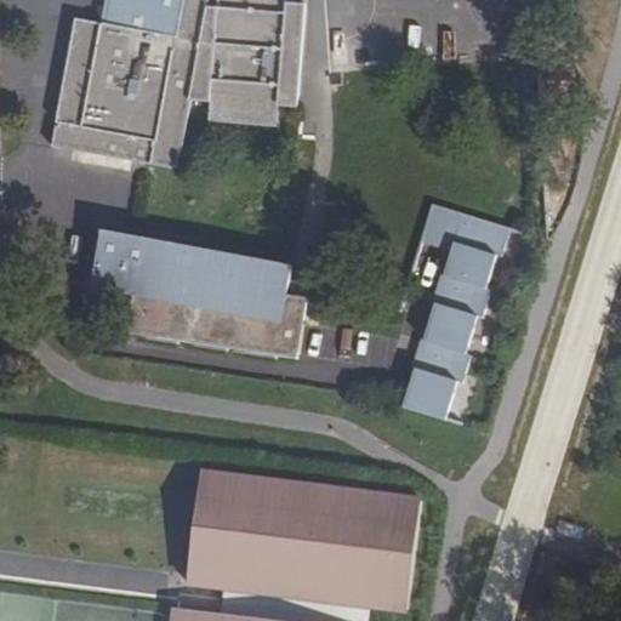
[(110,0),(107,24),(75,18),(52,148),(93,154),(95,147),(108,148),(106,157),(146,164),(147,153),(151,137),(157,138),(154,154),(181,159),(191,101),(211,102),(211,117),(278,118),(278,95),(296,95),(297,3),(211,1),(211,5),(201,6),(200,0),(110,0)]
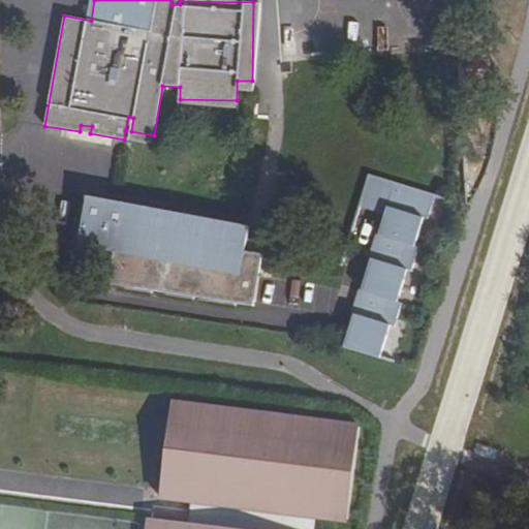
[(81,125),(80,131),(90,133),(92,126),(81,125)]
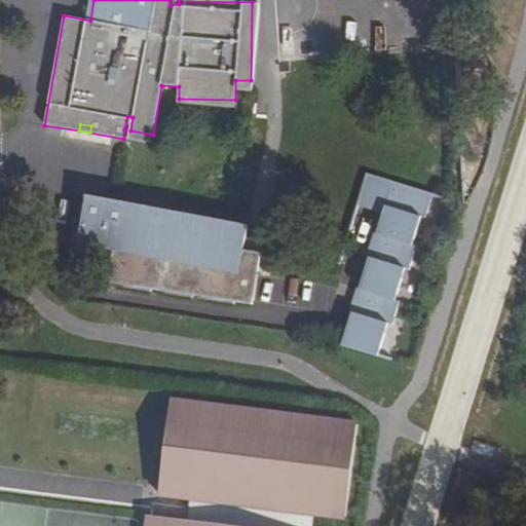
[(424,217),(431,194),(365,173),(357,201),(374,208),(375,202),(384,205),(383,210),(371,250),(374,251),(372,258),(369,258),(354,305),(358,306),(354,313),(351,312),(342,345),(378,357),(388,324),(392,326),(400,302),(395,300),(405,268),(409,269),(416,247),(412,245),(420,216),(424,217)]
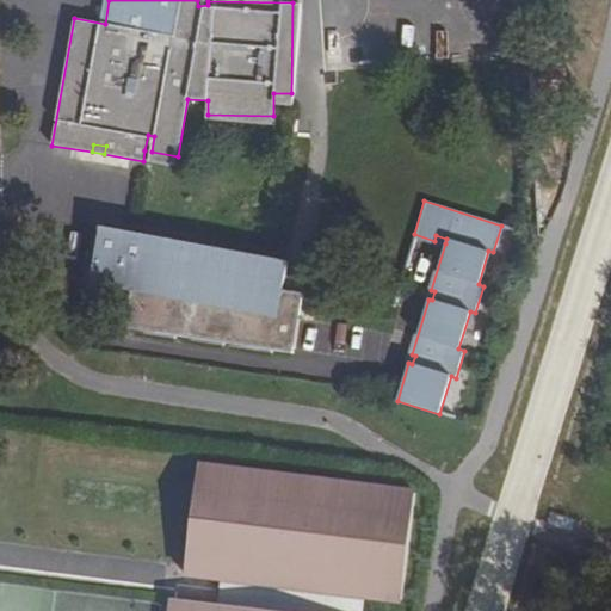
[(289,254),(99,227),(91,276),(105,279),(104,285),(133,290),(125,328),(275,353),(275,356),(292,359),(296,325),(298,325),(301,296),(284,294),(287,282),(288,270),(287,270),(289,254)]
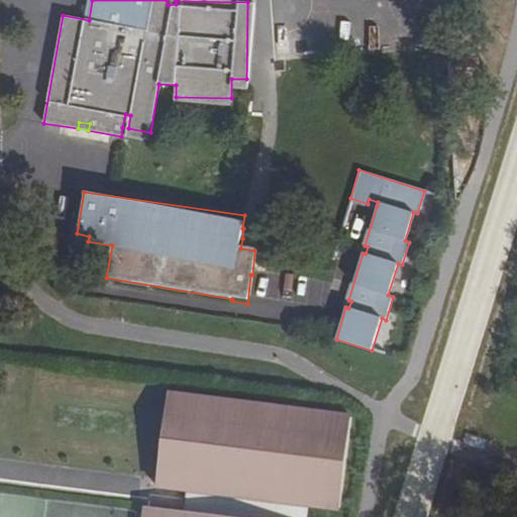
[(256,240),(242,238),(240,248),(254,250),(256,240)]
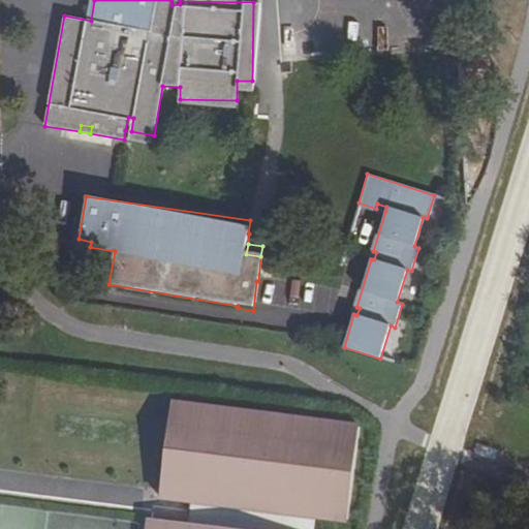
[(360,427),(172,403),(159,496),(192,500),(189,523),(157,519),(155,528),(314,528),(316,516),(348,520),(360,427)]
